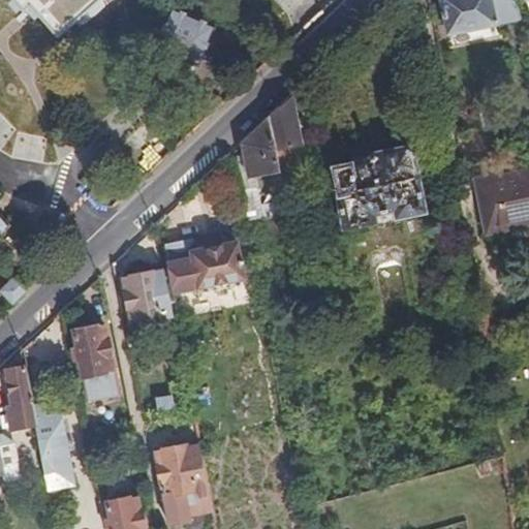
[(32,8),(61,39),(104,0),(13,0),(27,13),(32,8)]
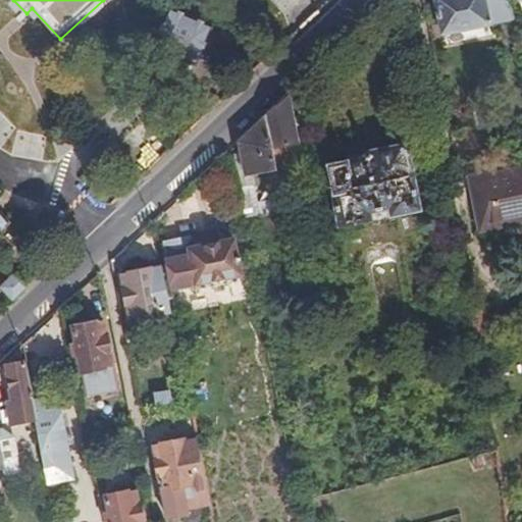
[(431,0),(439,33),(514,17),(508,0),(431,0)]
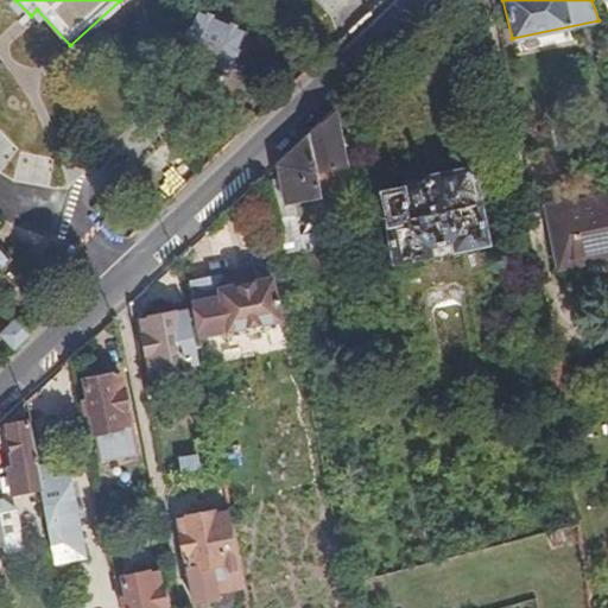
[(201,5),(178,50),(229,76),(252,31),(201,5)]
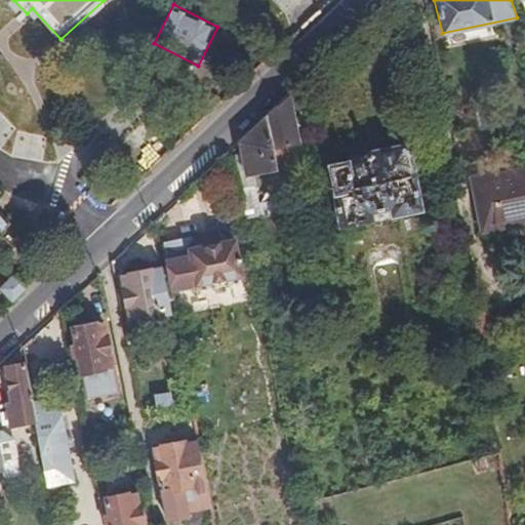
[(289,96),(266,117),(279,176),(298,172),(293,143),(299,142),(289,96)]
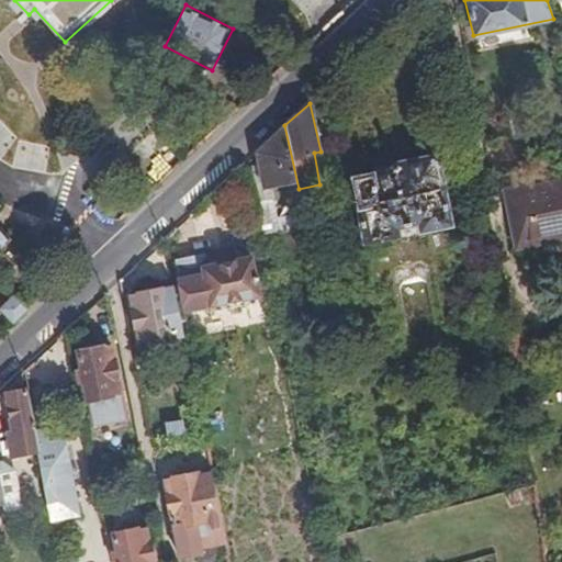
[(547,125),(541,110),(527,116),(532,131),(547,125)]
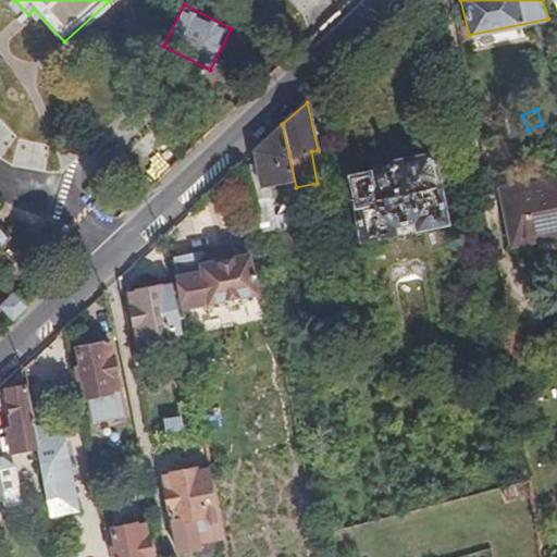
[(296,187),(282,124),(255,151),(259,166),(246,170),(249,188),(270,184),(288,181),(292,190),(296,189),(296,187)]
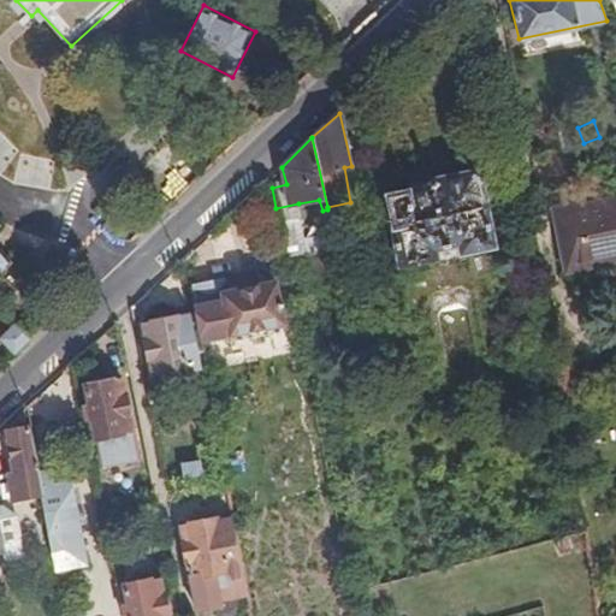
[(461,254),(495,247),(480,176),(472,171),(436,179),(432,187),(386,197),(401,265),(436,259),(437,265),(443,267),(451,268),(457,265),(463,260),(461,254)]
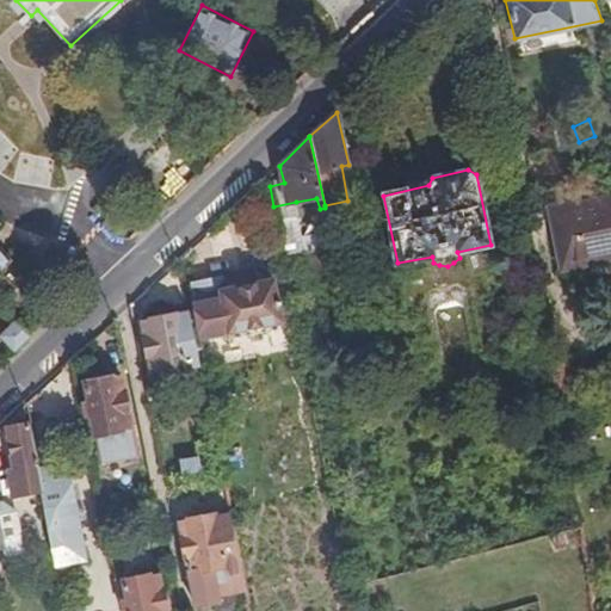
[(610,195),(549,208),(561,264),(610,254),(610,195)]
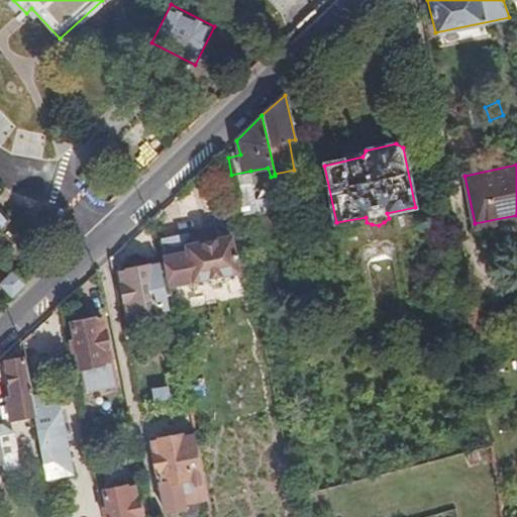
[(231,175),(234,187),(252,183),(250,171),(231,175)]
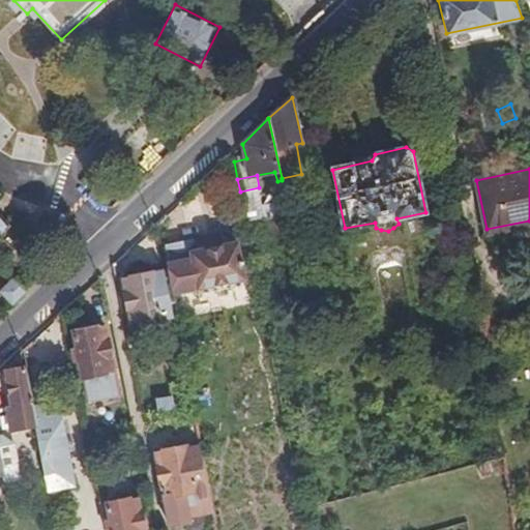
[(259,187),(240,192),(245,223),(259,218),(289,213),(286,198),(262,204),(259,187)]
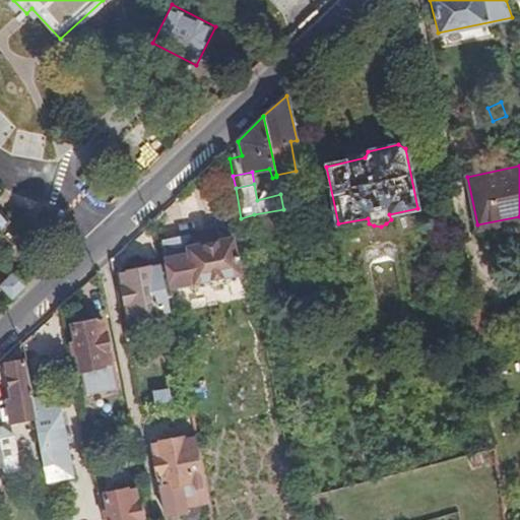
[(0,208),(0,231),(11,220),(0,208)]
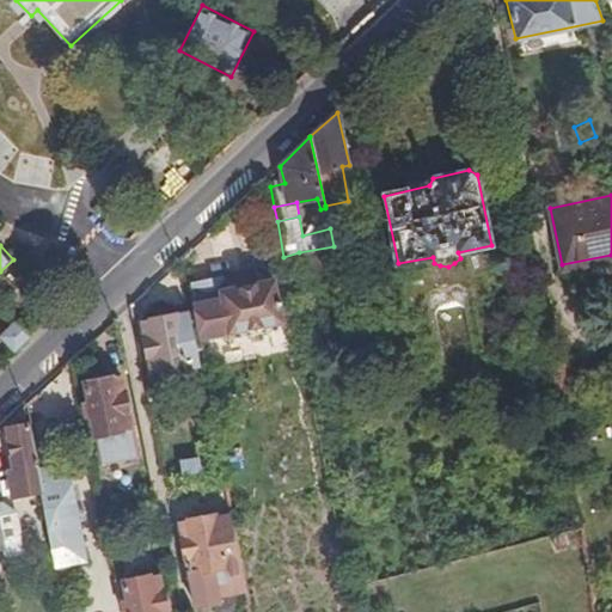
[(334,246),(299,252),(305,280),(338,274),(334,246)]
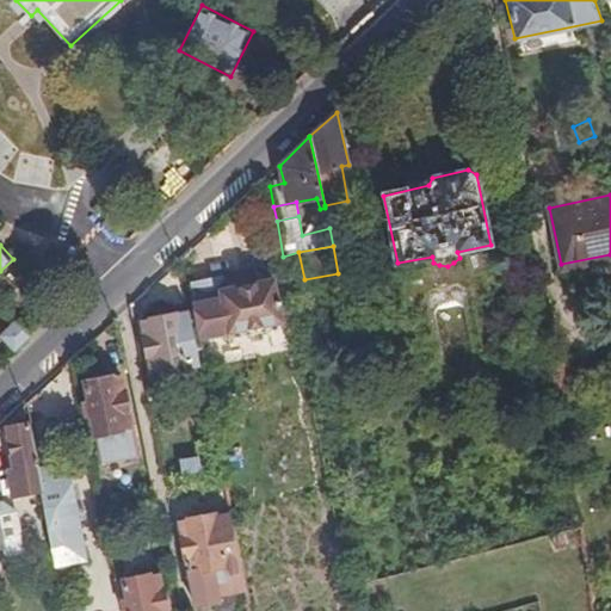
[(63,276),(73,287),(81,279),(72,269),(63,276)]
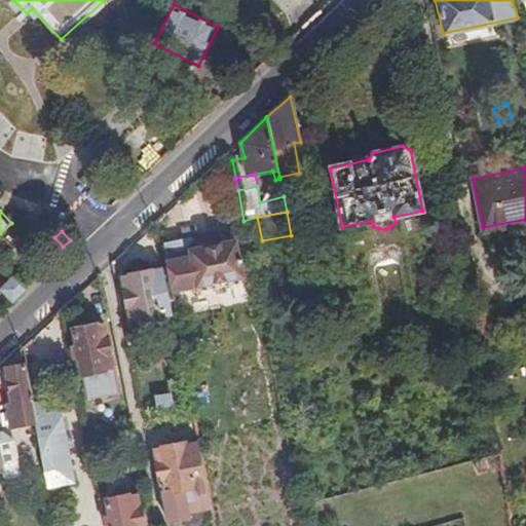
[(221,232),(195,235),(197,248),(223,243),(221,232)]
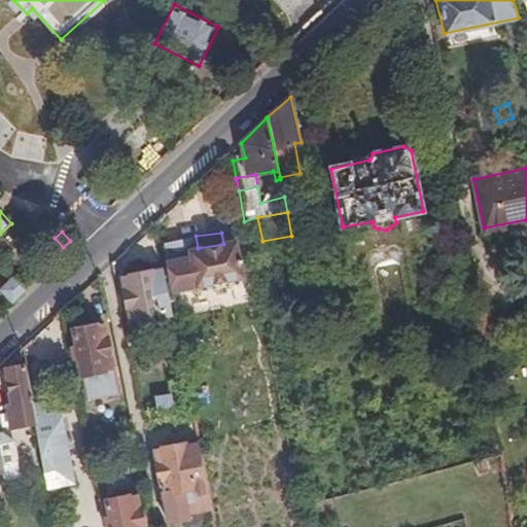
[(195,235),(168,240),(178,289),(243,275),(236,242),(223,244),(198,248),(196,236),(195,235)]
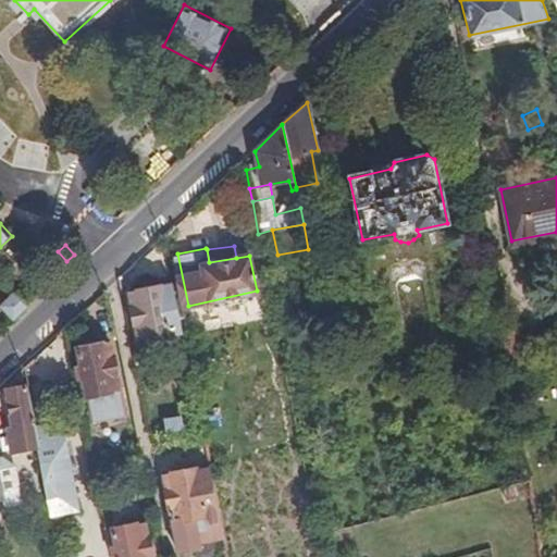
[(143,288),(128,291),(137,338),(165,334),(168,350),(165,351),(168,364),(188,360),(183,334),(177,309),(172,283),(161,285),(156,286),(152,283),(144,285),(143,288)]
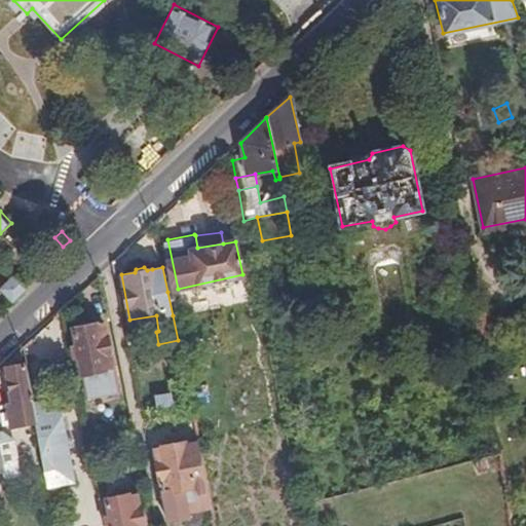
[(25,290),(13,277),(0,290),(0,291),(10,303),(25,290)]
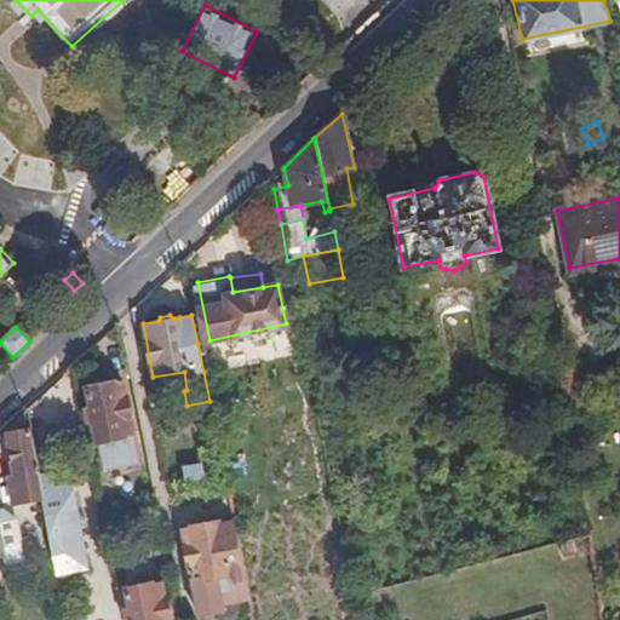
[(124,380),(86,386),(101,469),(138,461),(124,380)]
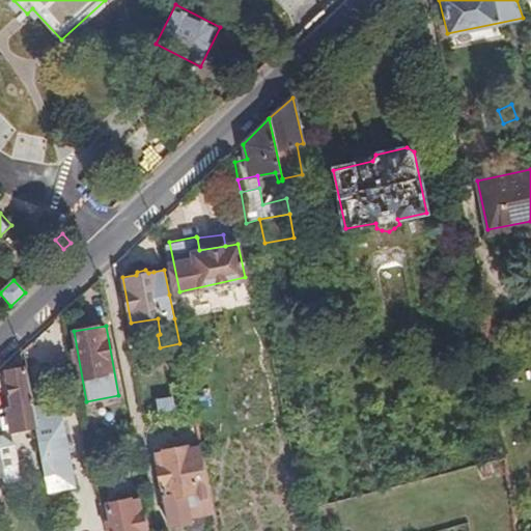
[(25,367),(6,370),(14,404),(7,406),(11,427),(36,425),(33,408),(25,367)]
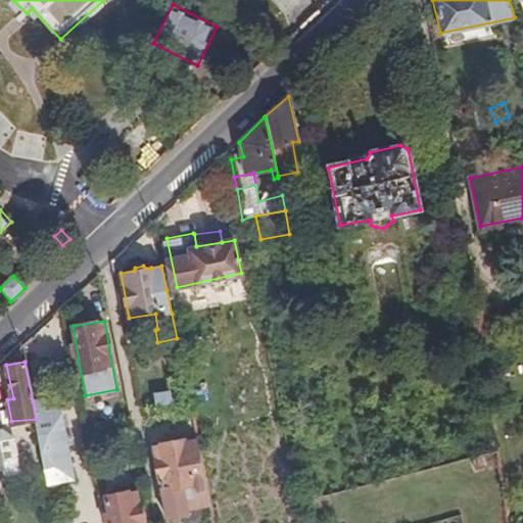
[(176,403),(188,401),(185,387),(174,390),(176,403)]
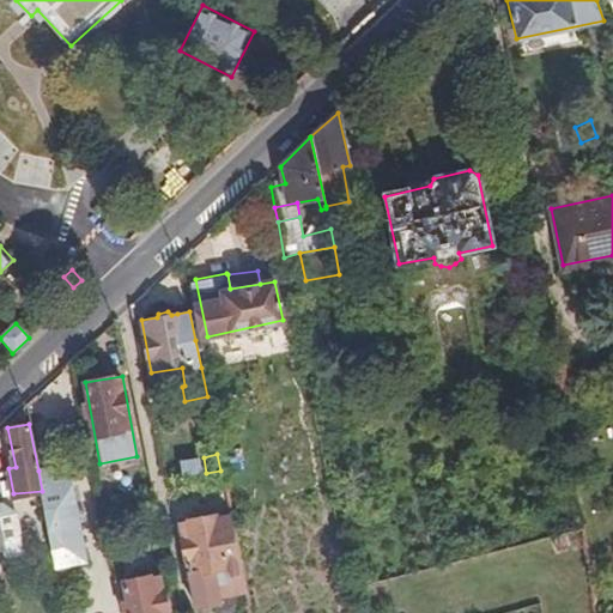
[(66,465),(38,471),(42,491),(56,565),(85,559),(66,465)]
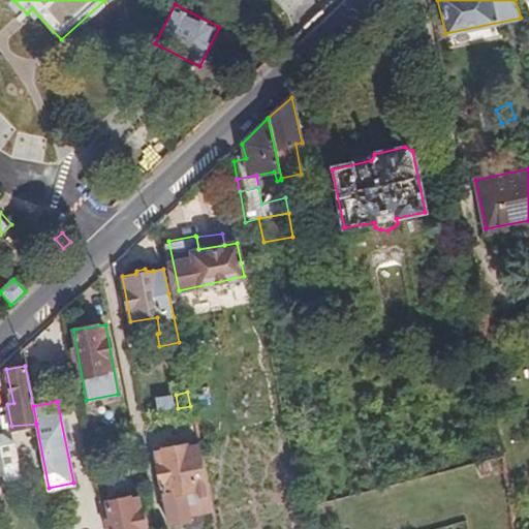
[(0,472),(4,472),(1,459),(13,457),(9,436),(0,437),(0,472)]
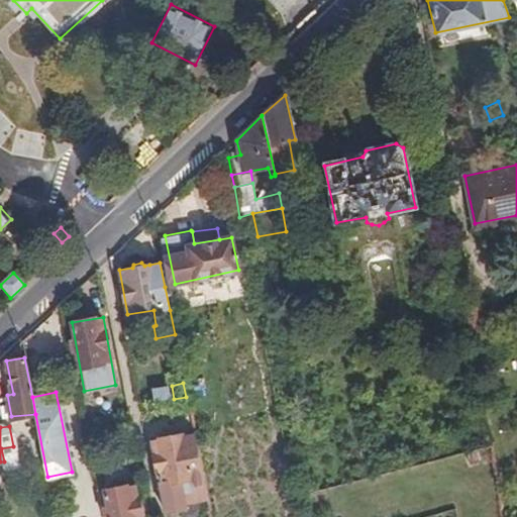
[(183,503),(207,499),(194,433),(149,442),(164,513),(184,510),(183,503)]
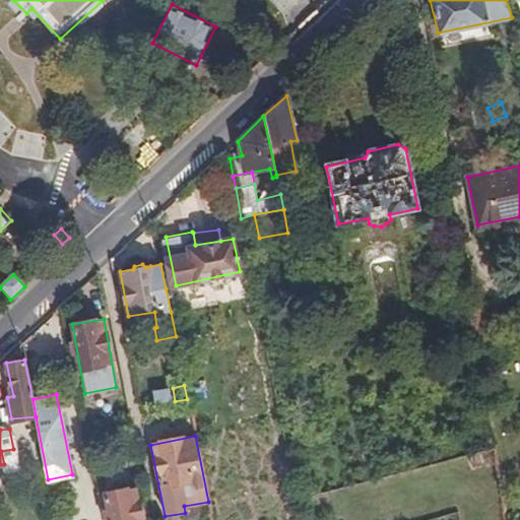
[(137,519),(132,488),(104,492),(109,519),(137,519)]
